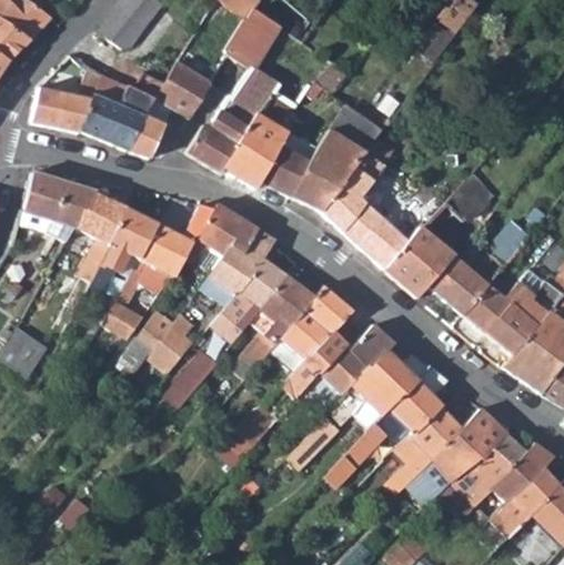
[(0,0),(0,21),(30,41),(52,17),(32,0),(14,0),(13,1),(12,0),(0,0)]
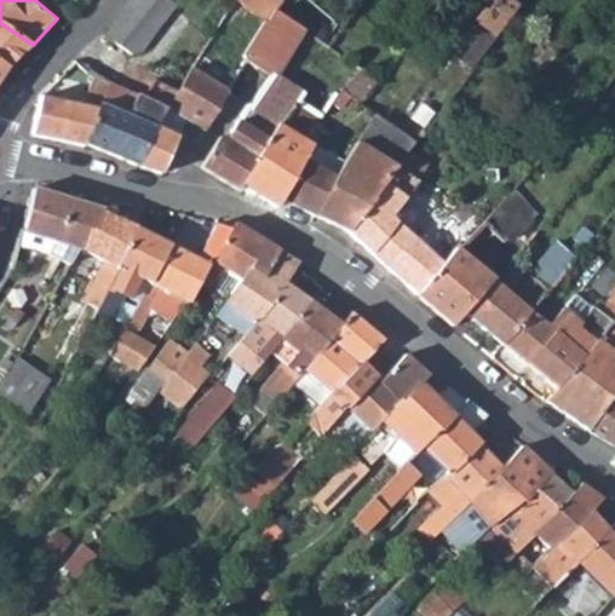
[(138,0),(110,36),(141,59),(180,6),(171,0),(138,0)]
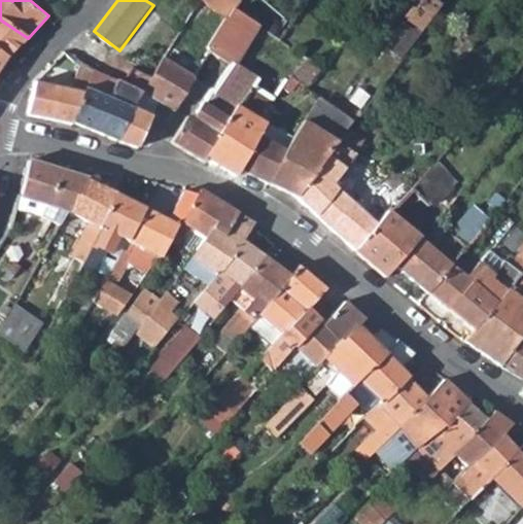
[(201,0),(203,1),(218,12),(230,19),(235,8),(238,3),(233,0),(201,0)]
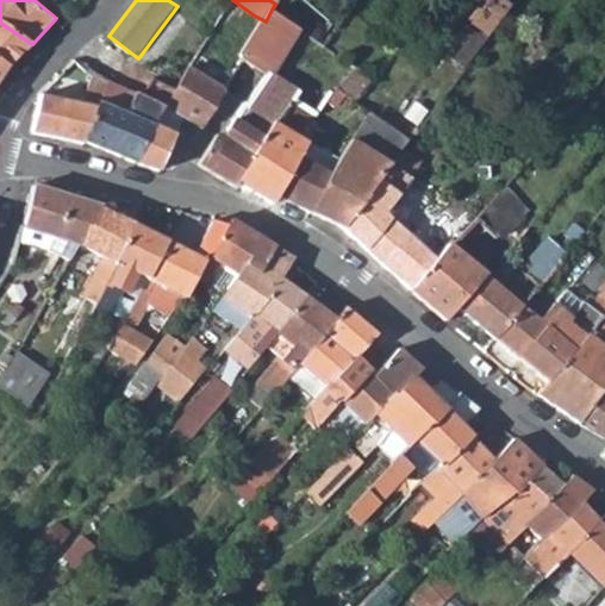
[(492,0),(475,22),(492,35),(507,14),(513,6),(506,0),(492,0)]
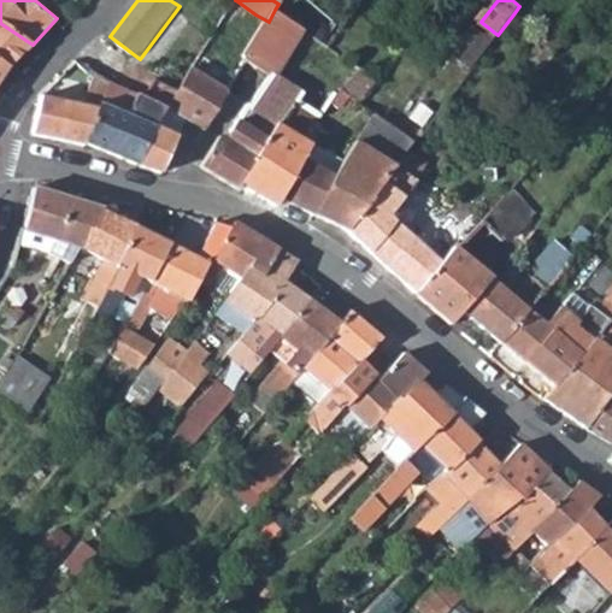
[(304,29),(275,10),(269,22),(247,60),(260,68),(264,60),(276,57),(283,62),(304,29)]
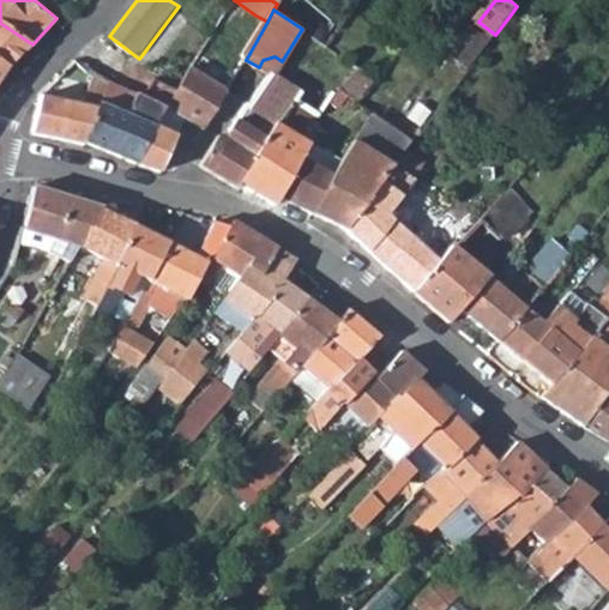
[(0,23),(0,58),(11,66),(32,44),(0,23)]
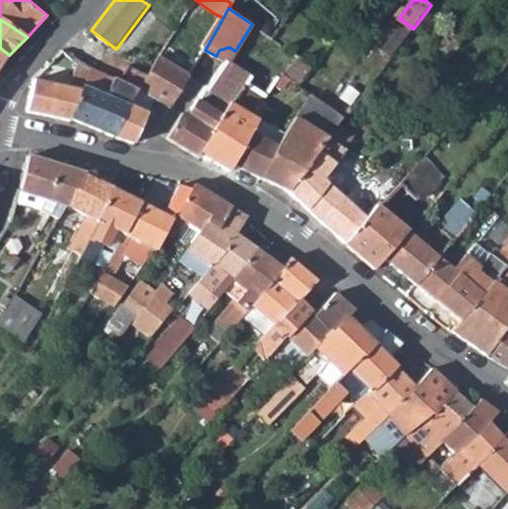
[(448,31),(438,44),(453,57),(463,45),(448,31)]
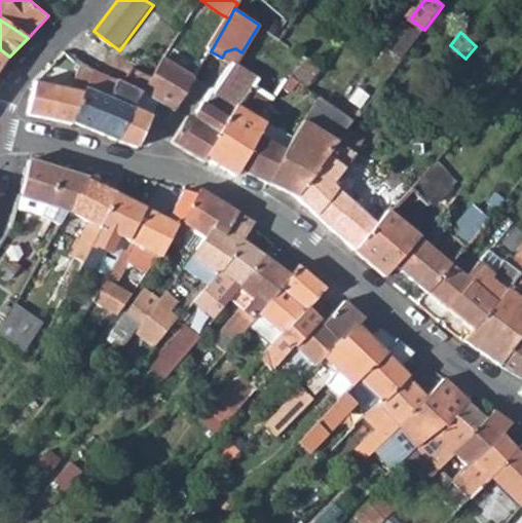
[(225,51),(222,58),(234,64),(241,52),(235,48),(225,51)]
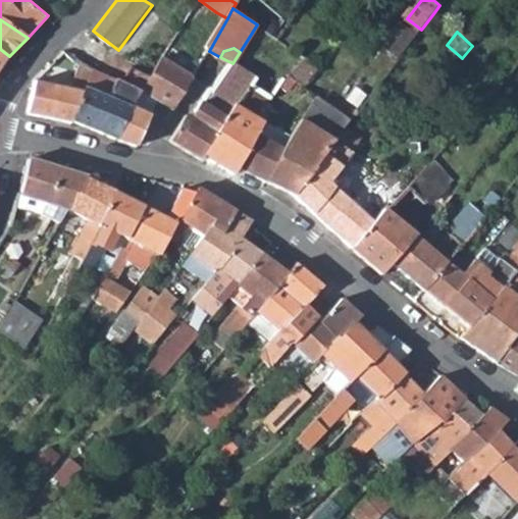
[(0,70),(9,56),(0,49),(0,70)]
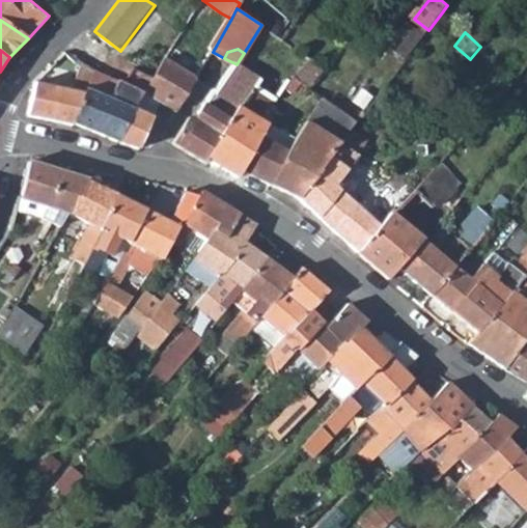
[(68,53),(43,77),(62,82),(68,68),(77,58),(68,53)]
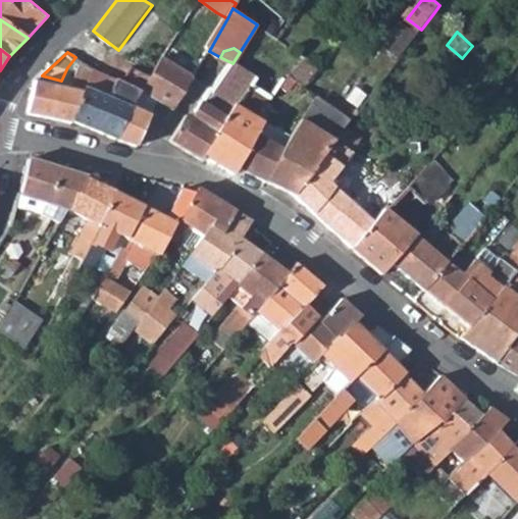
[(131,114),(120,140),(139,145),(161,100),(174,108),(195,79),(163,59),(150,79),(140,94),(131,114)]
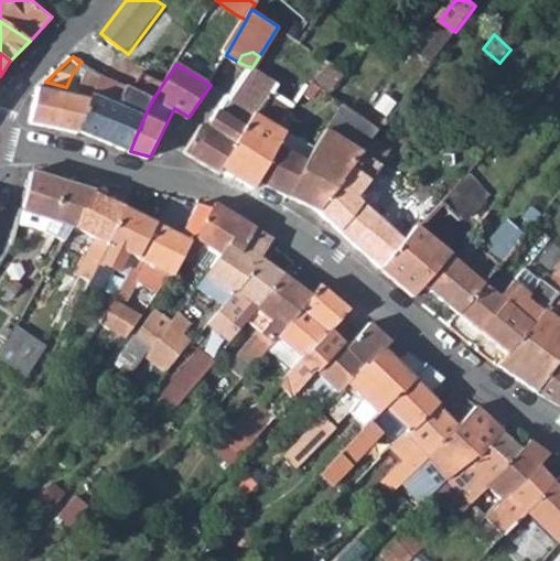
[(70,97),(62,128),(83,132),(83,131),(101,76),(88,67),(76,98),(70,97)]
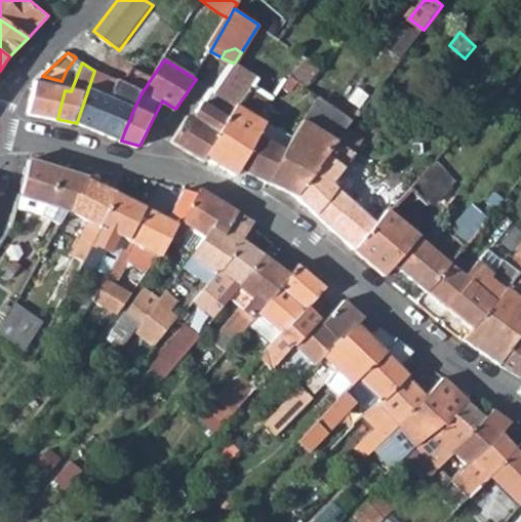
[(194,117),(189,114),(174,141),(207,161),(209,158),(239,109),(249,90),(255,79),(234,64),(215,89),(212,88),(194,117)]
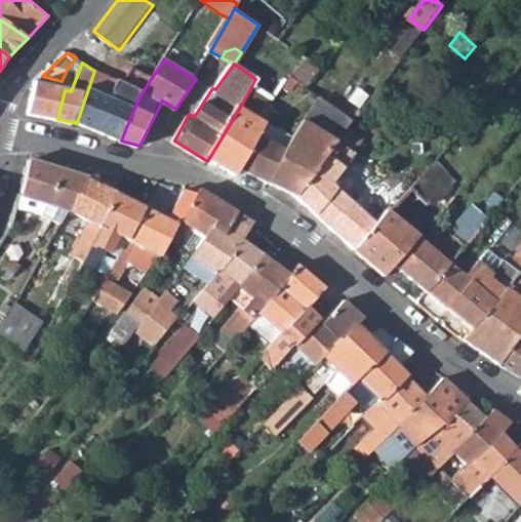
[(94,71),(77,122),(121,141),(131,115),(141,94),(151,79),(132,69),(124,85),(94,71)]
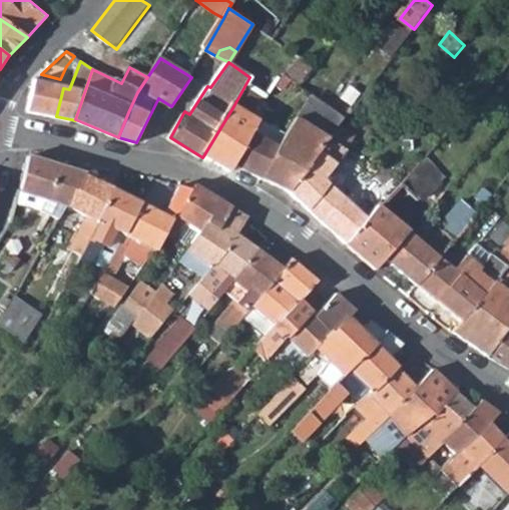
[(35,81),(31,111),(56,116),(63,88),(35,81)]
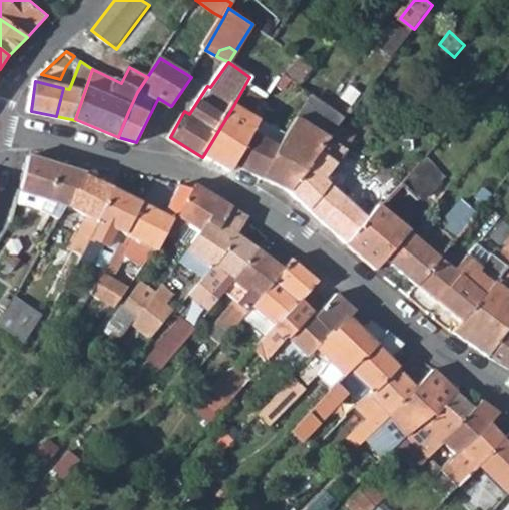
[(312,95),(297,121),(331,141),(344,124),(346,120),(318,99),(312,95)]
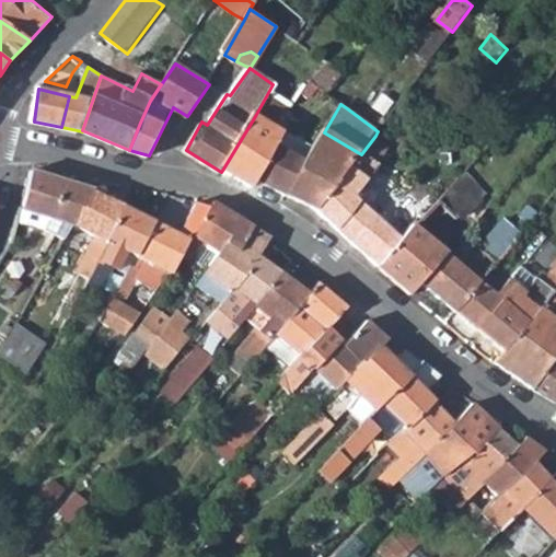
[(255,116),(223,169),(253,187),(257,182),(288,195),(307,164),(276,148),(282,136),(255,116)]
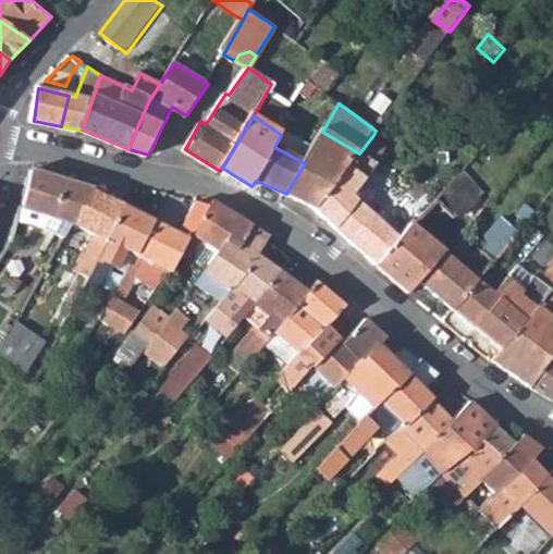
[(305,163),(286,194),(318,209),(359,154),(322,132),(305,163)]
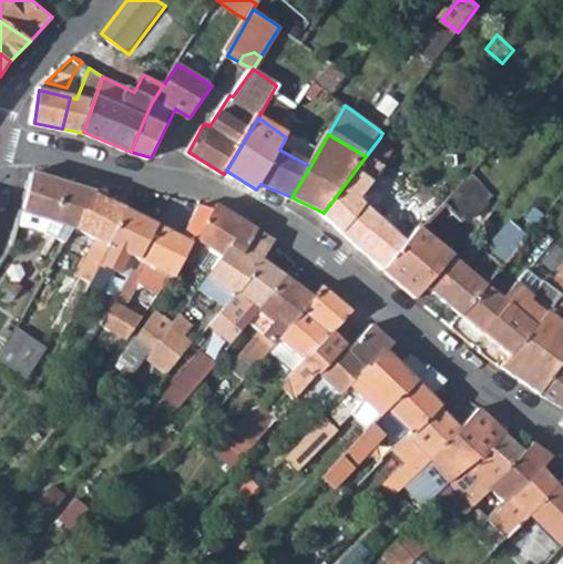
[(366,156),(324,213),(360,247),(393,203),(388,198),(376,213),(359,201),(385,167),(384,165),(397,147),(380,137),(366,156)]
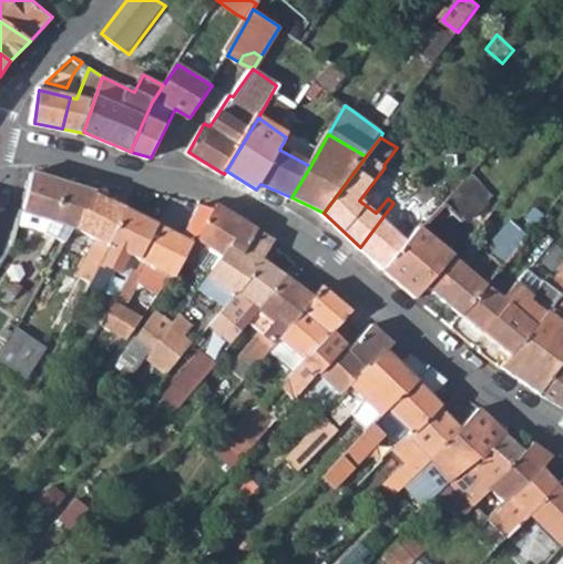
[(390,178),(403,191),(422,166),(407,156),(390,178)]
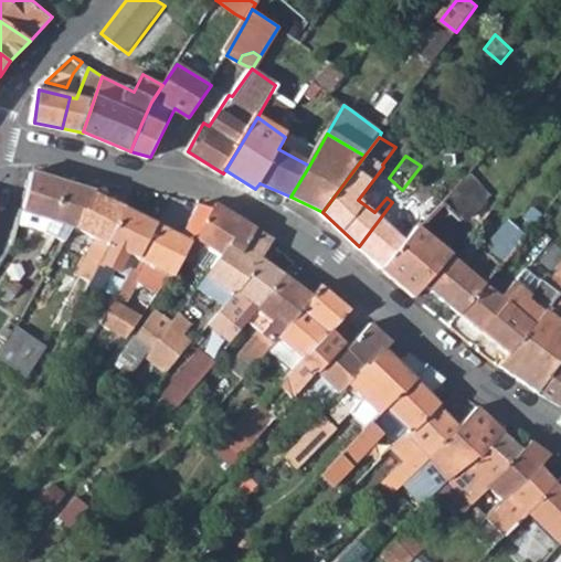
[(33,175),(23,209),(75,223),(88,190),(72,186),(33,175)]
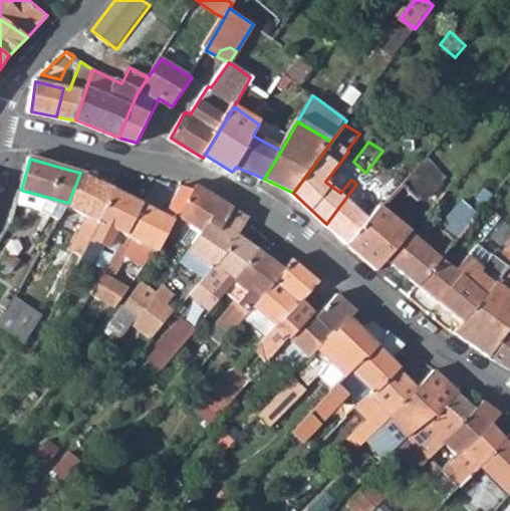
[(402,182),(350,246),(379,269),(389,258),(410,230),(399,221),(434,184),(415,167),(402,182)]
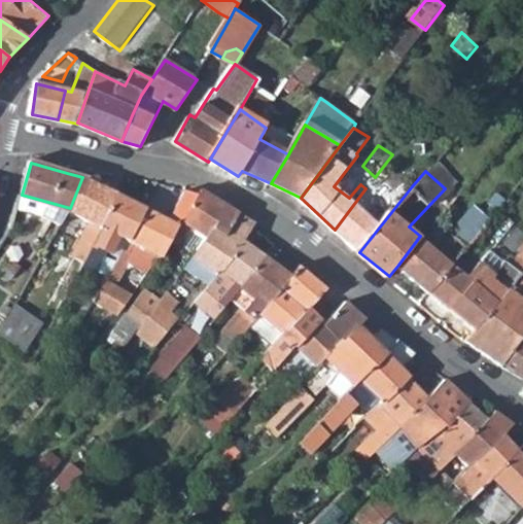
[(86,258),(117,193),(82,177),(70,208),(93,219),(76,253),(86,258)]
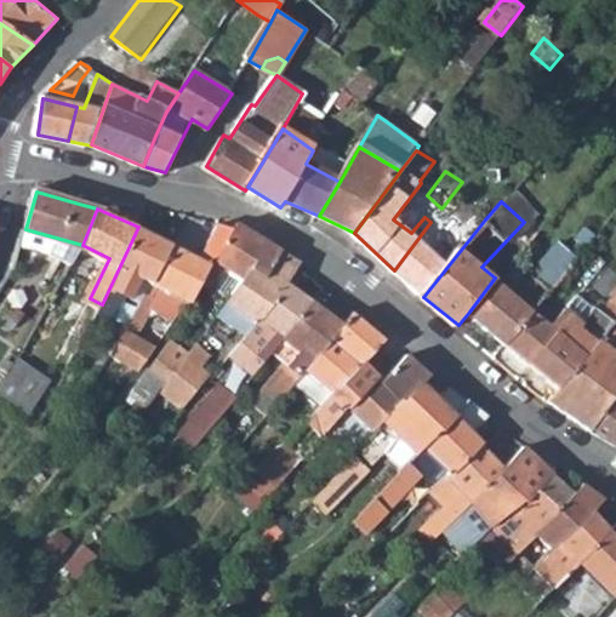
[(431,222),(394,270),(423,297),(485,220),(473,210),(454,234),(435,217),(431,222)]
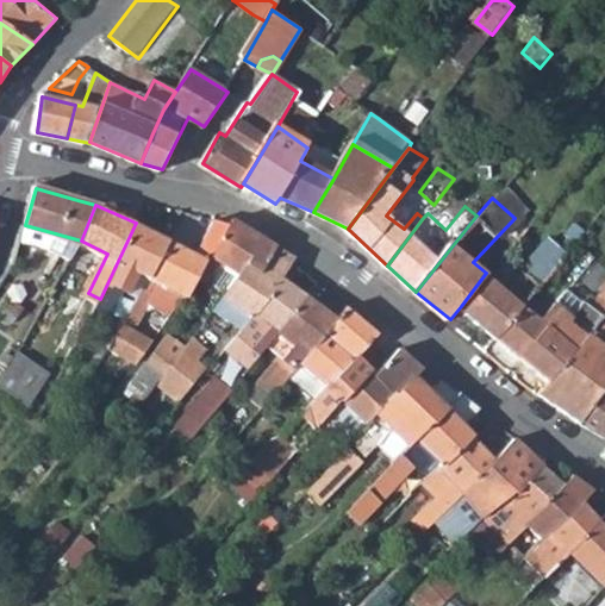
[(173,314),(185,297),(188,299),(200,274),(213,254),(231,223),(217,217),(198,250),(169,237),(151,273),(141,294),(112,344),(135,357),(147,335),(137,329),(148,308),(160,305),(173,314)]
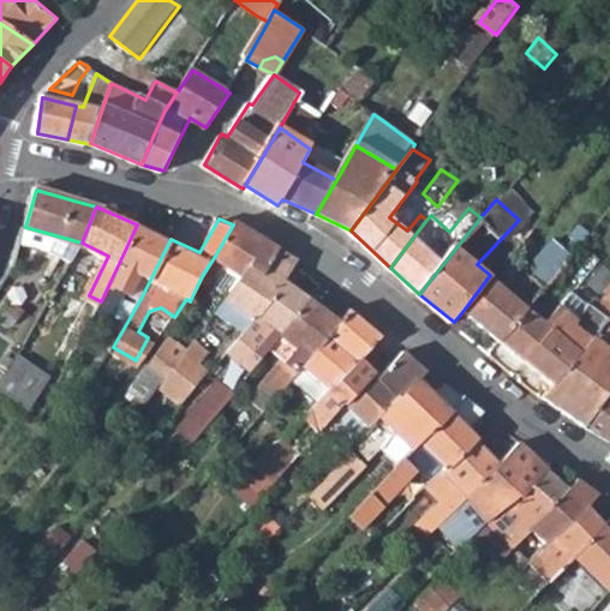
[(233,225),(215,256),(226,263),(234,269),(258,233),(237,219),(233,225)]
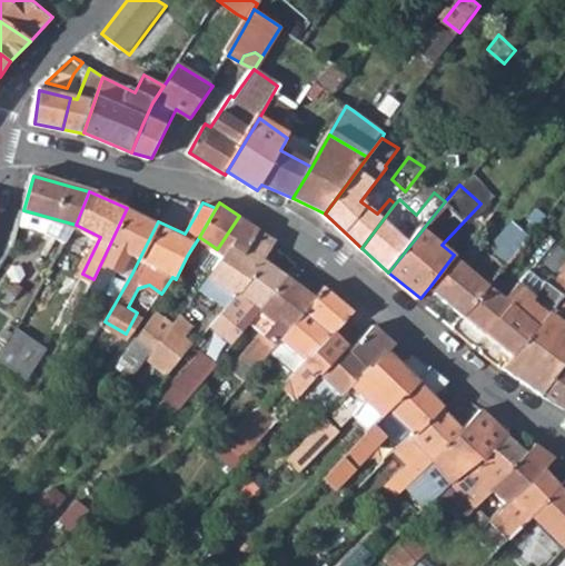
[(127,208),(93,279),(86,295),(101,301),(118,267),(124,270),(134,251),(141,255),(158,221),(127,208)]
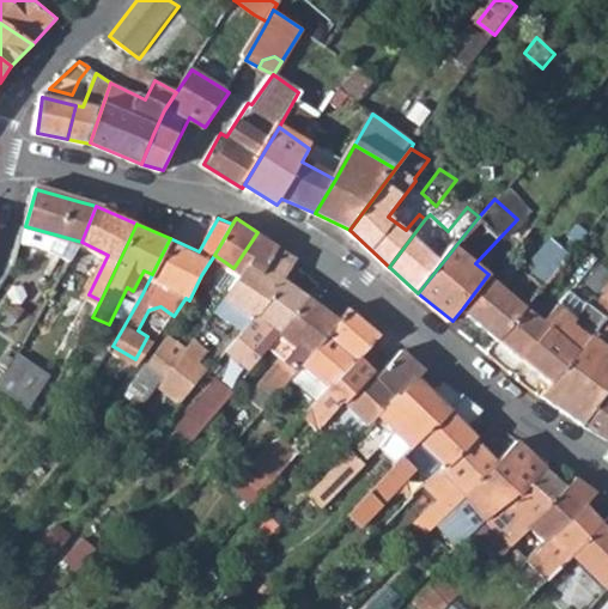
[(571,236),(581,244),(591,231),(582,224),(571,236)]
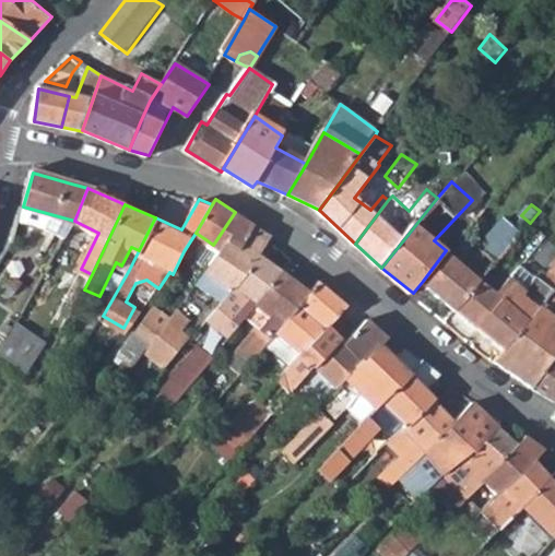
[(235,212),(213,245),(222,250),(227,243),(239,250),(256,224),(235,212)]
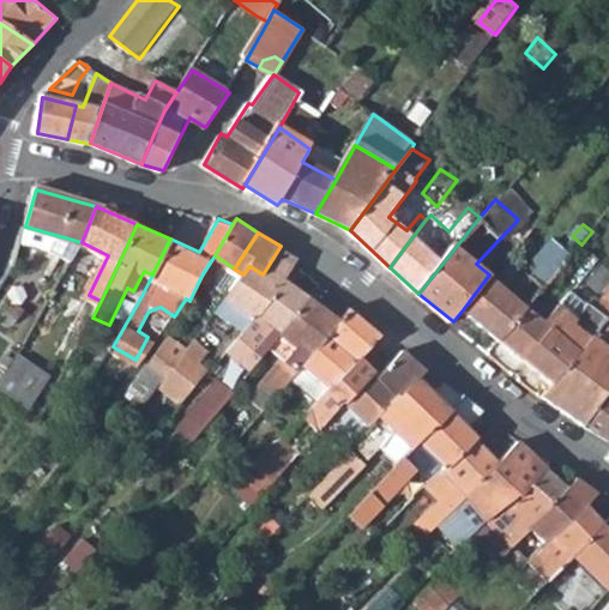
[(489,275),(464,308),(502,338),(529,307),(572,255),(552,240),(534,263),(540,269),(532,278),(529,276),(514,294),(492,276),(489,275)]
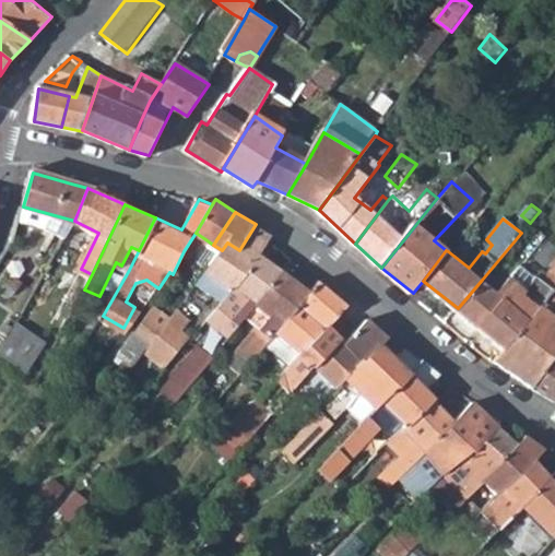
[(222,250),(205,272),(229,291),(234,286),(260,253),(272,235),(256,224),(239,250),(227,243),(222,250)]
